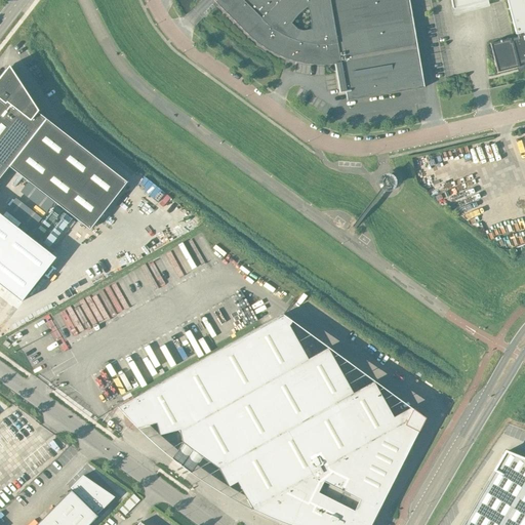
[(217,0),(215,2),(216,4),(248,35),(257,43),(267,49),(276,54),(285,58),(295,62),(299,63),(310,65),(320,66),(330,65),(339,64),(340,64),(347,101),(347,102),(414,89),(425,88),(425,87),(423,87),(418,54),(417,51),(417,48),(408,0),(217,0)]
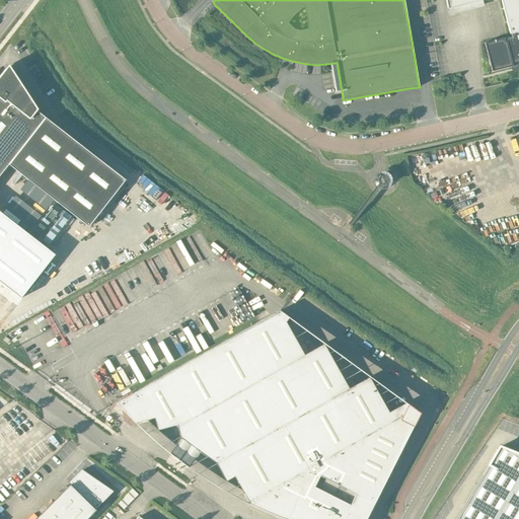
[(518,0),(445,0),(448,9),(485,0),(501,0),(511,36),(485,44),(492,72),(513,66),(512,62),(517,61),(517,63),(518,62),(518,0)]
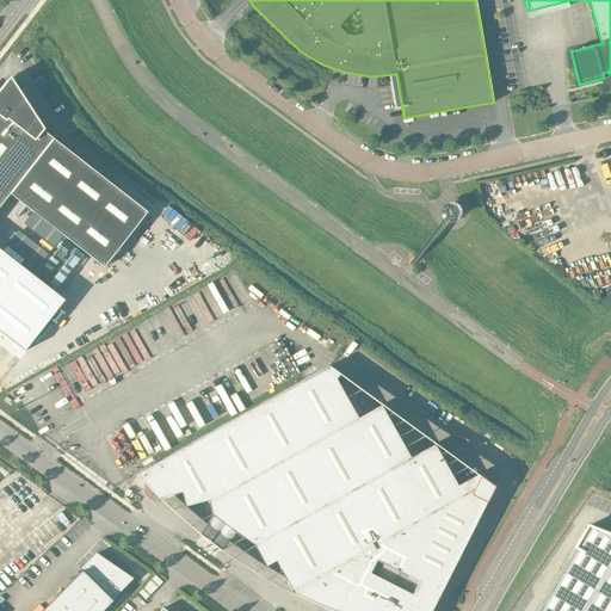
[(0,335),(26,357),(67,304),(0,252),(0,207),(11,193),(104,267),(148,213),(54,139),(43,130),(44,129),(20,93),(11,78),(0,90),(0,335)]
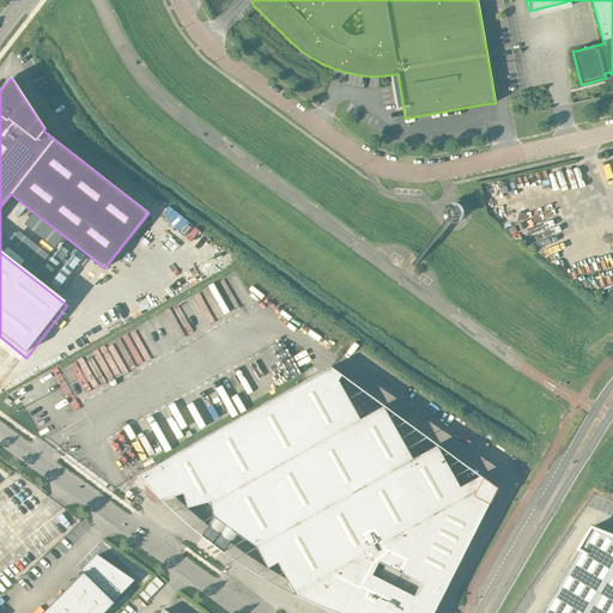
[(277,563),(295,595),(335,612),(337,612),(431,612),(447,583),(448,581),(448,582),(450,578),(449,578),(454,568),(455,568),(456,564),(461,553),(462,553),(463,551),(462,550),(468,539),(469,540),(471,536),(469,536),(475,526),(477,526),(478,523),(478,522),(479,521),(495,489),(478,477),(459,487),(436,445),(412,459),(382,406),(359,419),(338,381),(341,376),(329,368),(138,475),(149,489),(150,487),(161,499),(182,495),(186,508),(210,502),(212,516),(255,547),(267,568),(277,563)]
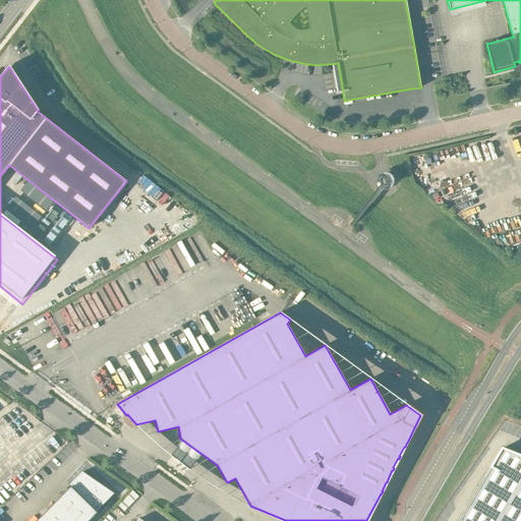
[(520,520),(520,456),(502,449),(458,520),(520,520)]
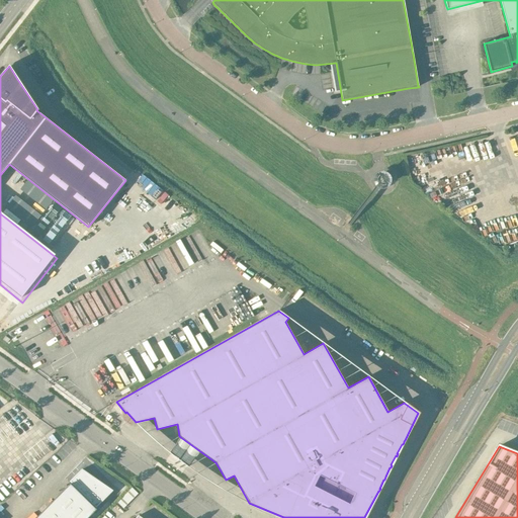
[(111,491),(81,469),(70,482),(71,483),(34,517),(87,517),(96,509),(94,508),(111,491)]
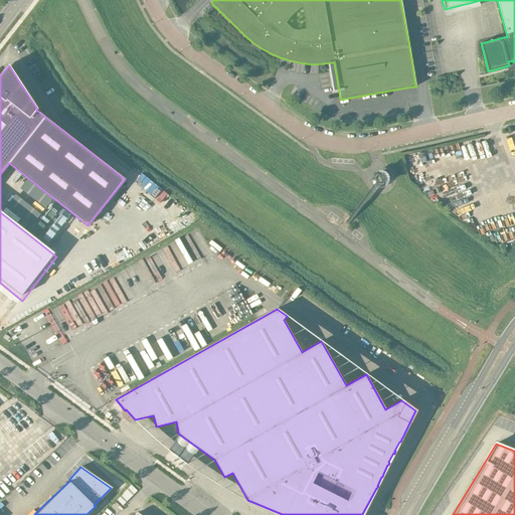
[(131,485),(117,499),(123,505),(137,491),(131,485)]
